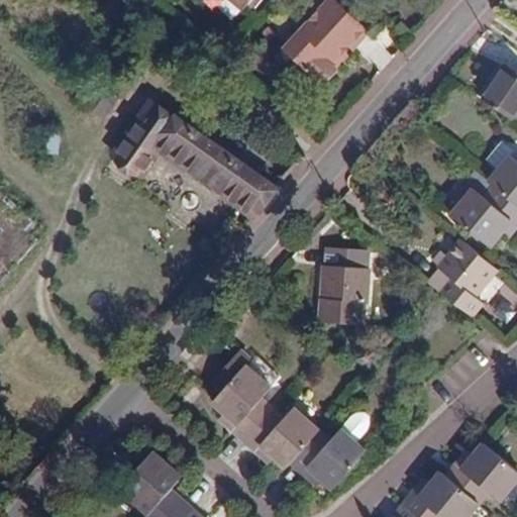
[(238,0),(249,8),(255,0),(238,0)]
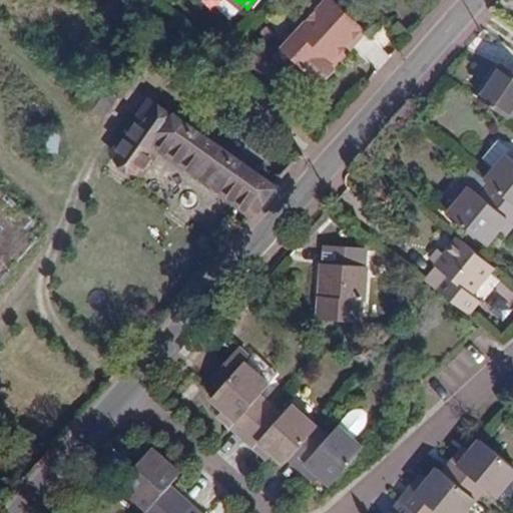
[(378,39),(342,4),(292,57),(329,91),(333,87),(334,89),(345,77),(344,76),(347,72),(343,68),(349,63),(352,66),(378,39)]
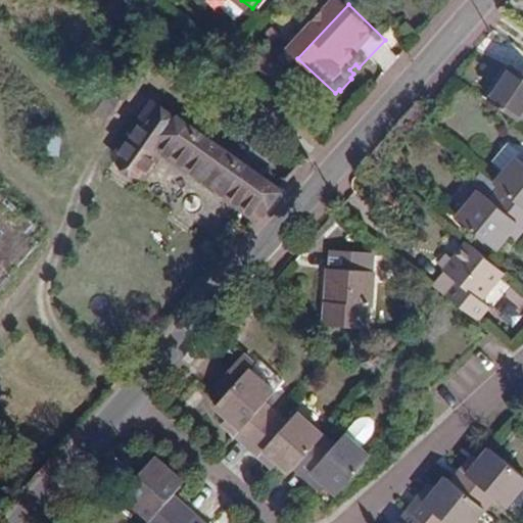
[(522,112),(522,76),(510,66),(487,99),(518,121),(522,112)]
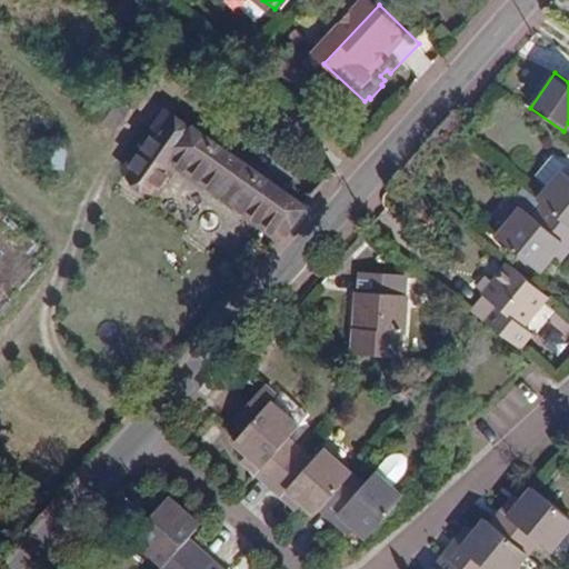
[(177,158),(282,233),(306,206),(172,112),(130,173),(155,190),(177,158)]
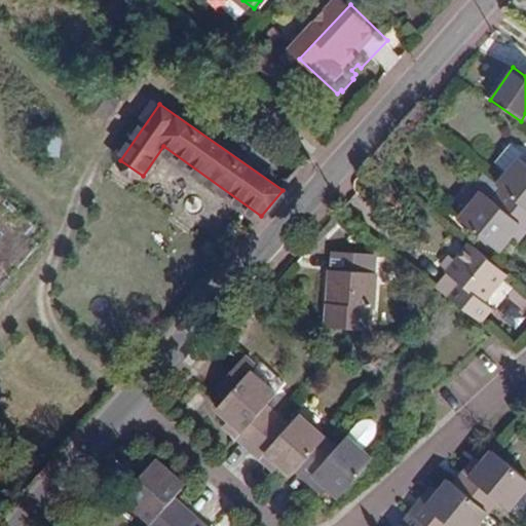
[(525,163),(518,157),(494,185),(501,190),(525,211),(525,163)]
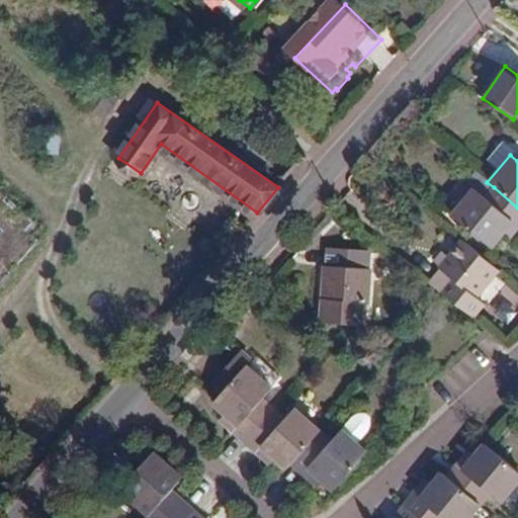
[(517,227),(517,207),(494,187),(485,198),(513,222),(517,227)]
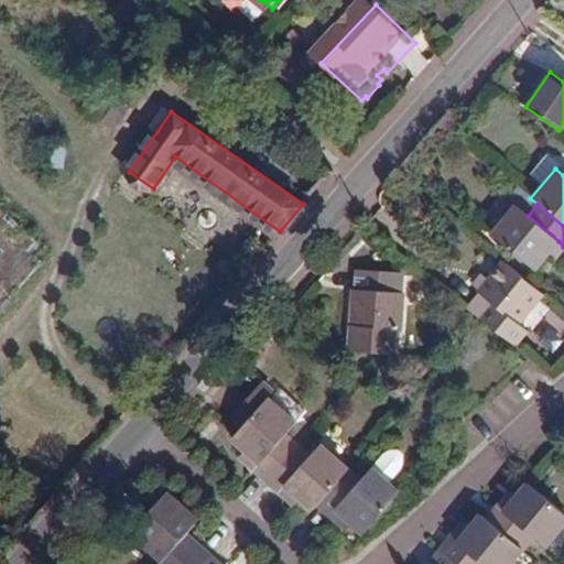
[(545,257),(559,241),(528,216),(516,206),(492,235),(534,269),(545,257)]
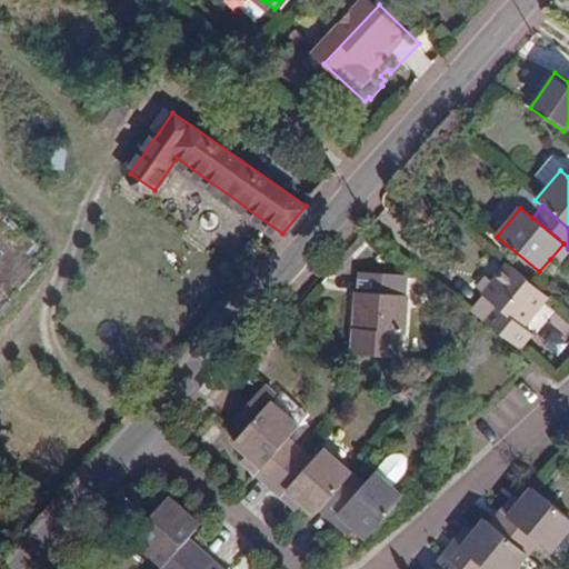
[(550,259),(557,265),(568,249),(563,243),(550,259)]
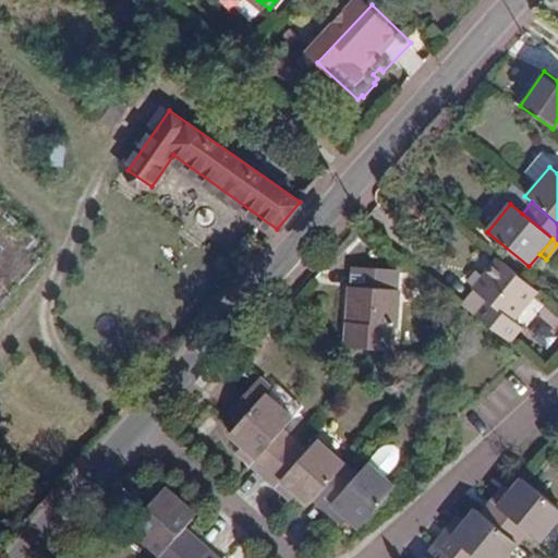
[(0,298),(22,276),(0,255),(0,298)]
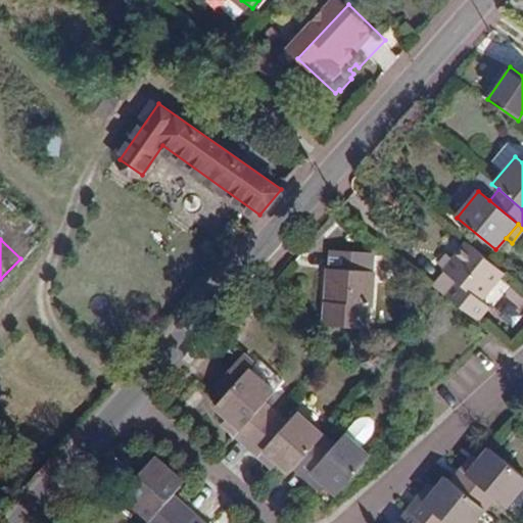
[(430,282),(474,322),(511,282),(467,242),(430,282)]
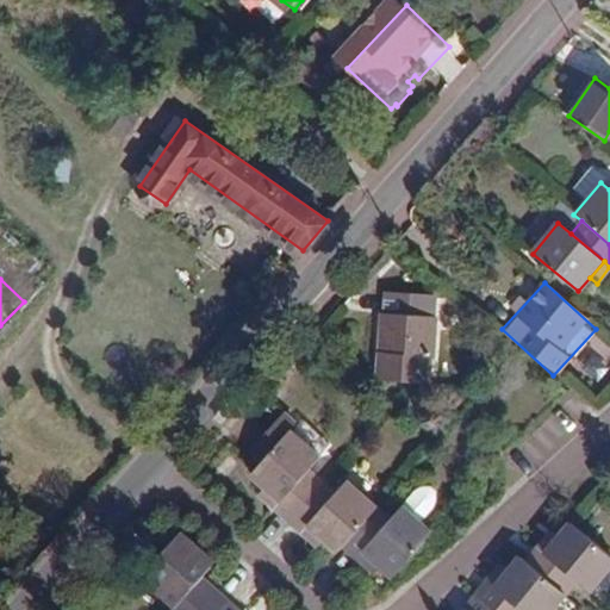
[(405,315),(381,313),(377,380),(408,383),(428,384),(434,299),(406,297),(405,315)]
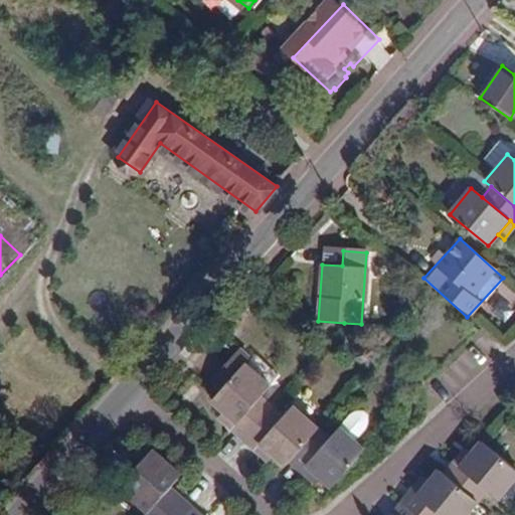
[(243,363),(249,356),(239,348),(210,381),(220,389),(243,363)]
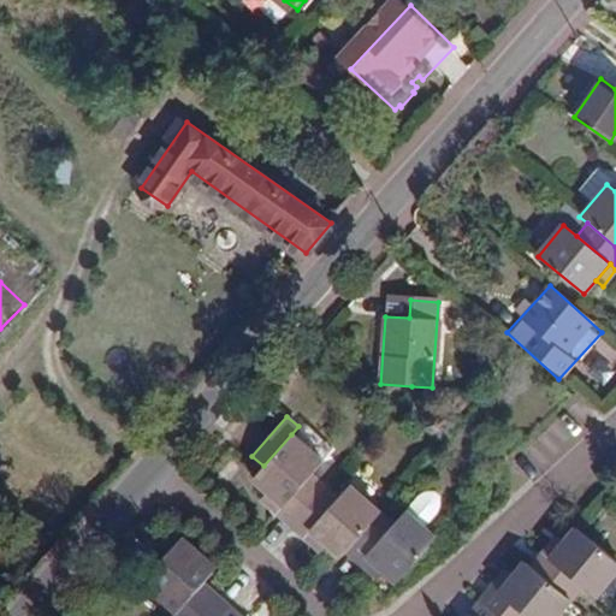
[(291,434),(264,466),(260,471),(253,479),(266,491),(282,505),(311,473),(321,461),(291,434)]
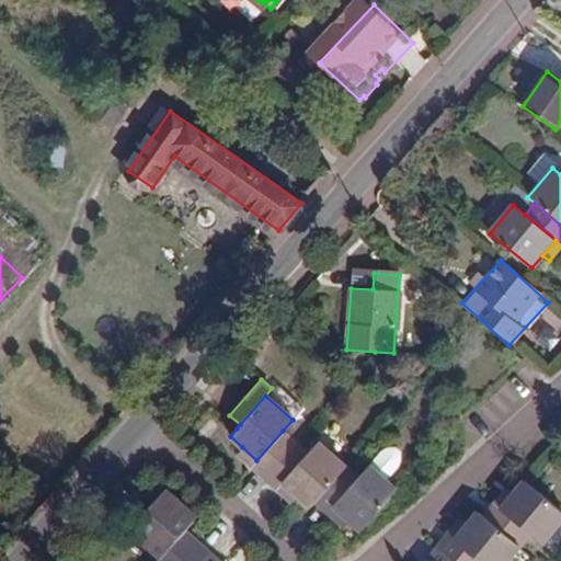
[(256,460),(252,467),(264,478),(295,443),(283,431),(256,460)]
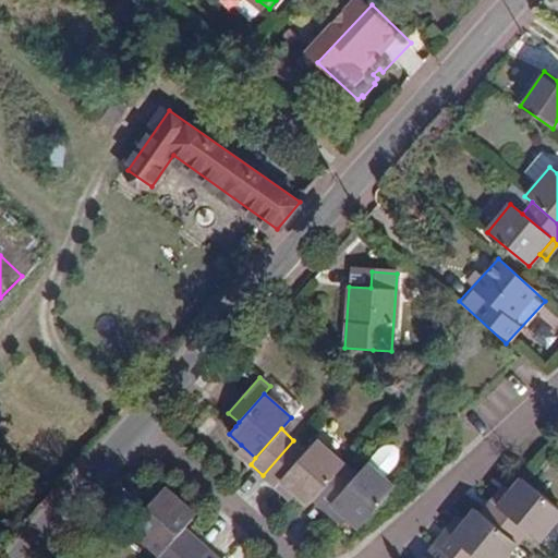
[(295,493),(307,504),(313,498),(343,463),(317,439),(306,451),(281,480),(295,493)]
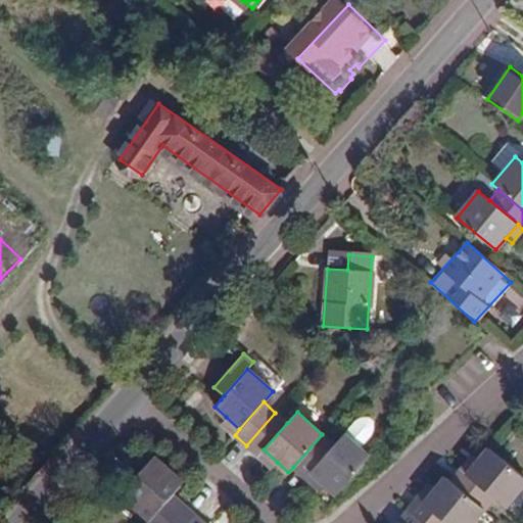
[(275,413),(246,445),(257,456),(264,449),(287,423),(275,413)]
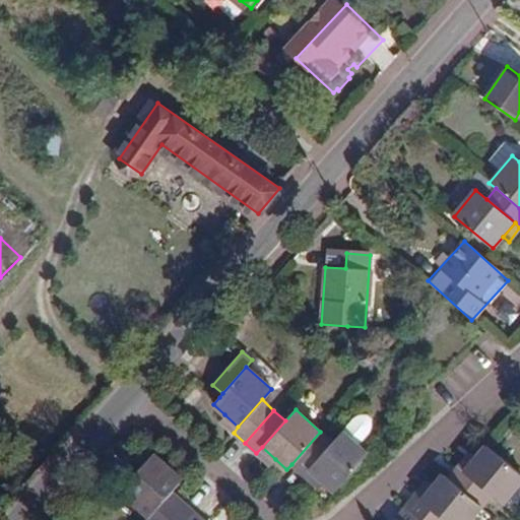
[(224,414),(219,420),(234,433),(238,427),(224,414)]
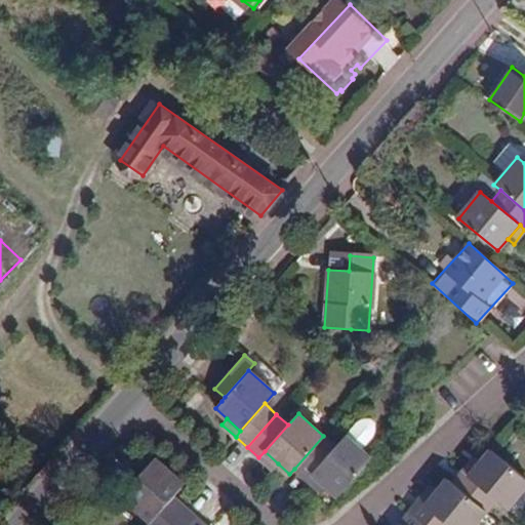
[(372,457),(346,435),(334,446),(311,474),(325,485),(337,496),(372,457)]
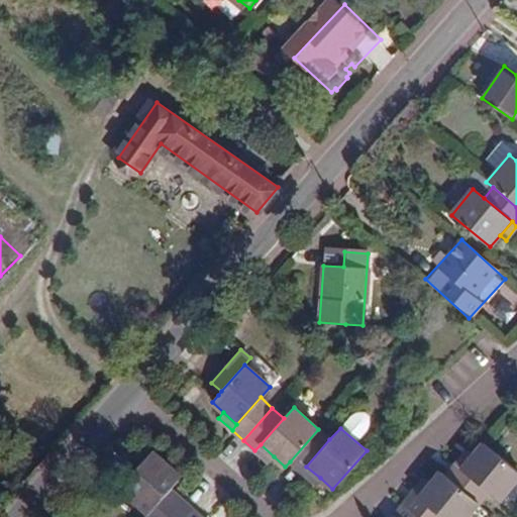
[(318,429),(290,461),(301,472),(306,467),(329,439),(318,429)]
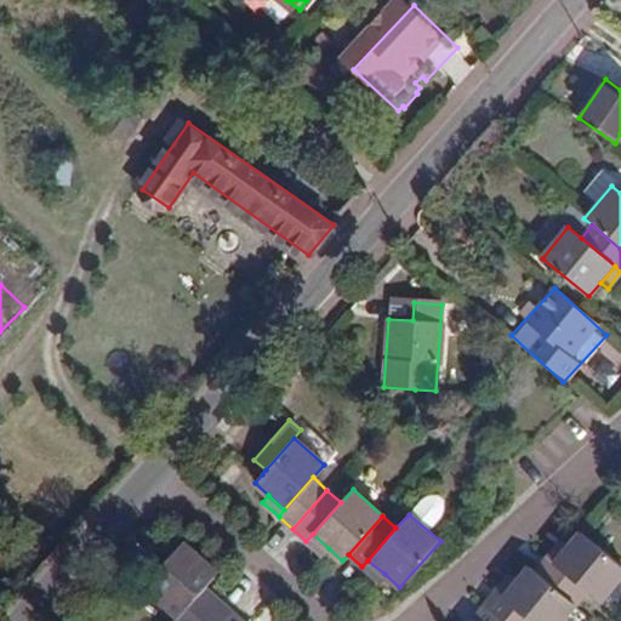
[(620,567),(579,533),(567,547),(553,563),(586,590),(600,602),(620,575),(620,567)]
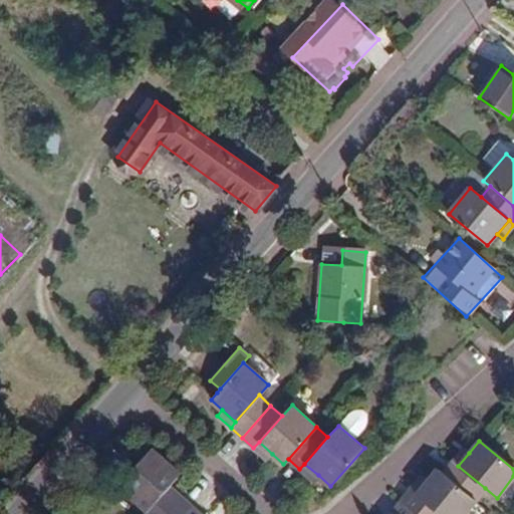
[(253,448),(266,461),(272,454),(259,442),(253,448)]
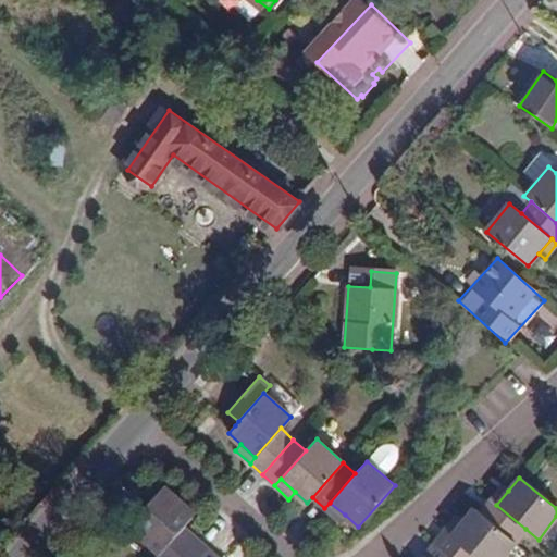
[(164,485),(127,525),(158,553),(160,555),(178,534),(184,527),(196,514),(164,485)]
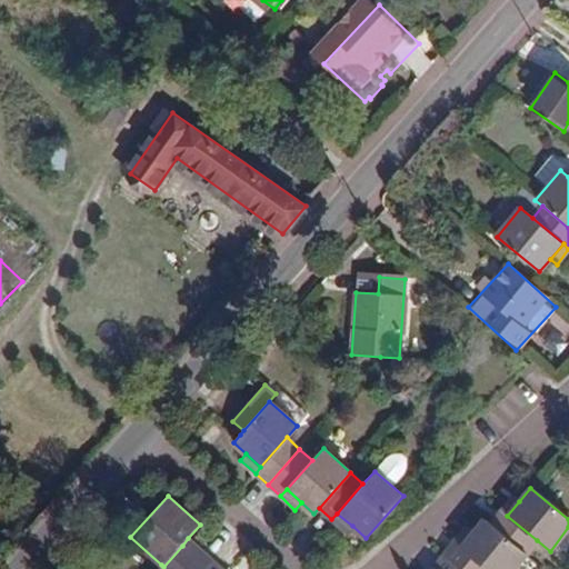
[(519,501),(512,497),(500,511),(507,516),(519,501)]
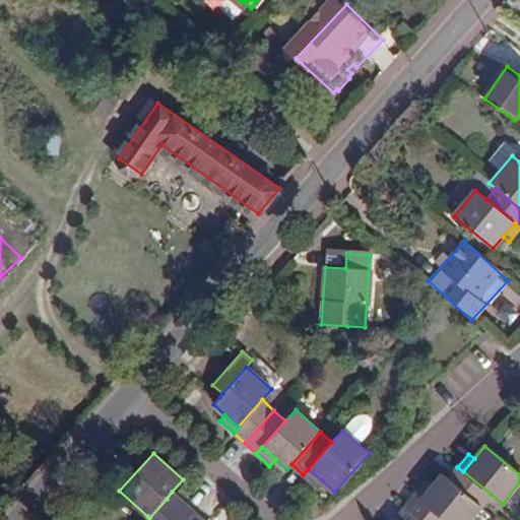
[(463,471),(457,467),(447,478),(480,506),(491,494),(463,471)]
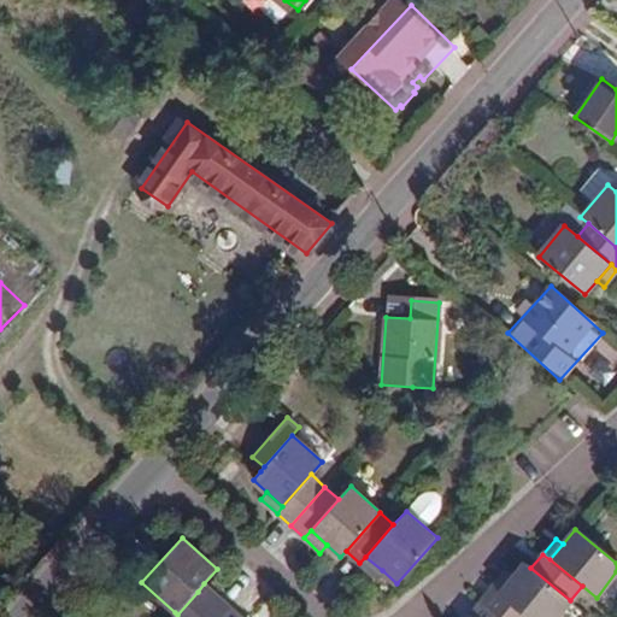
[(359,563),(376,579),(382,570),(365,557),(359,563)]
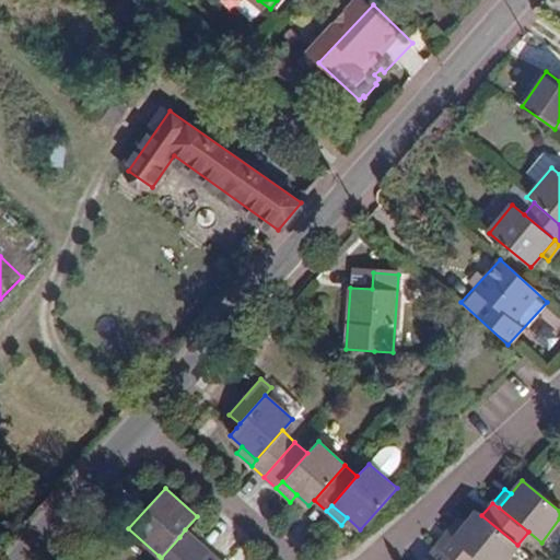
[(504,559),(517,545),(481,515),(477,511),(465,524),(452,539),(477,559),(504,559)]
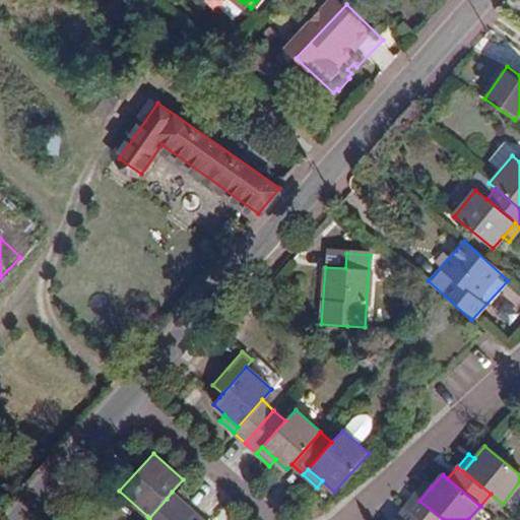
[(432,486),(426,481),(414,497),(419,501),(432,486)]
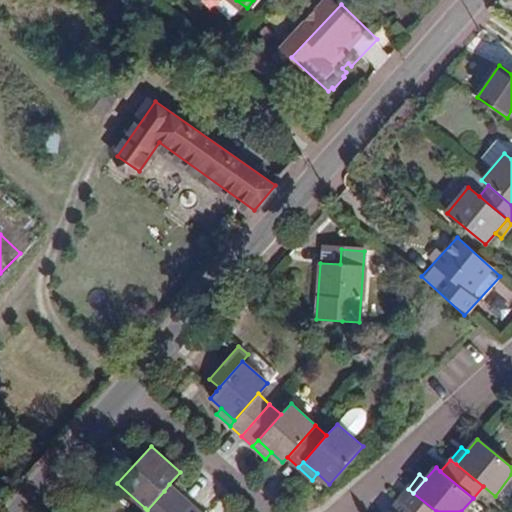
[(164,491),(173,499),(179,492),(169,484),(164,491)]
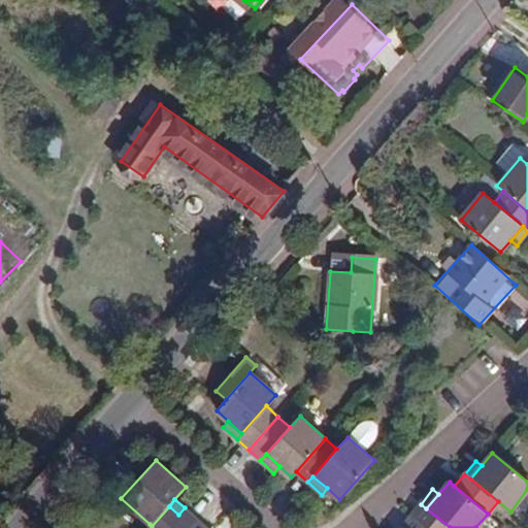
[(450,527),(426,508),(421,504),(410,516),(426,527),(450,527)]
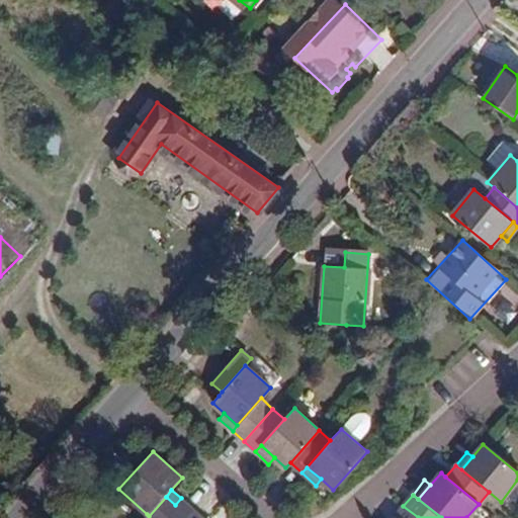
[(143,517),(185,517),(193,509),(181,498),(175,505),(166,497),(149,516),(147,514),(143,517)]
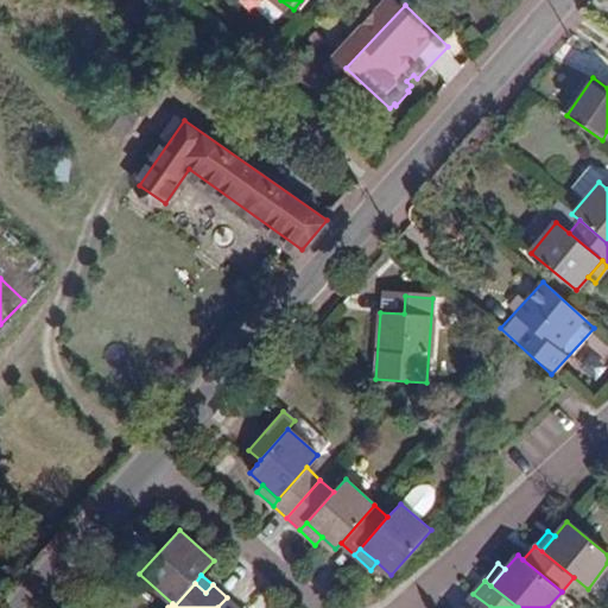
[(491,607),(473,594),(462,607),(463,607),(491,607)]
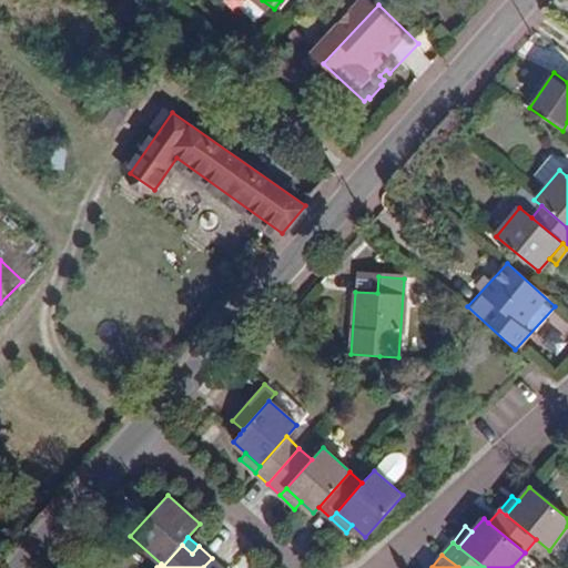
[(203,567),(222,567),(212,558),(203,567)]
